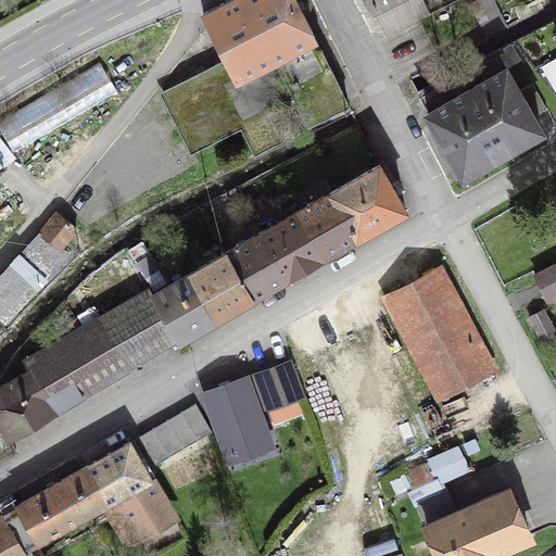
[(295,0),(227,0),(202,13),(227,61),(163,93),(191,150),(242,124),(255,151),(278,139),(265,113),(295,98),(308,124),(349,104),(295,0)]
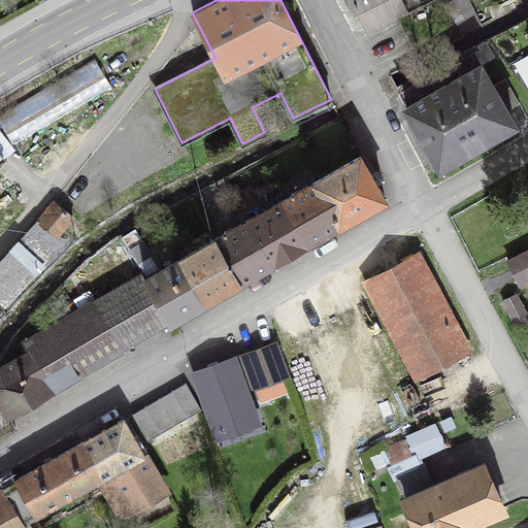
[(350,0),(354,8),(369,0),(381,0),(391,20),(431,0),(350,0)]
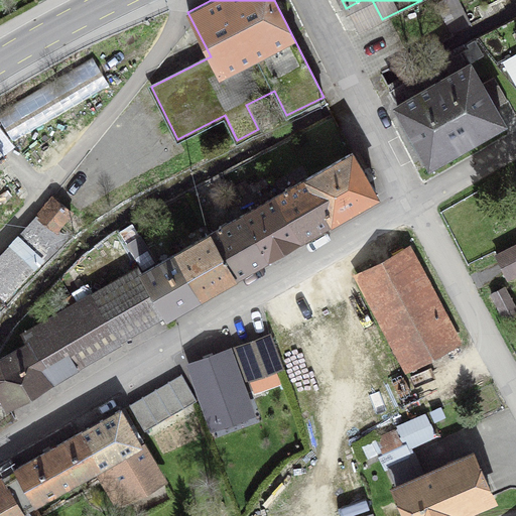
[(475,40),(467,45),(476,60),(483,56),(475,40)]
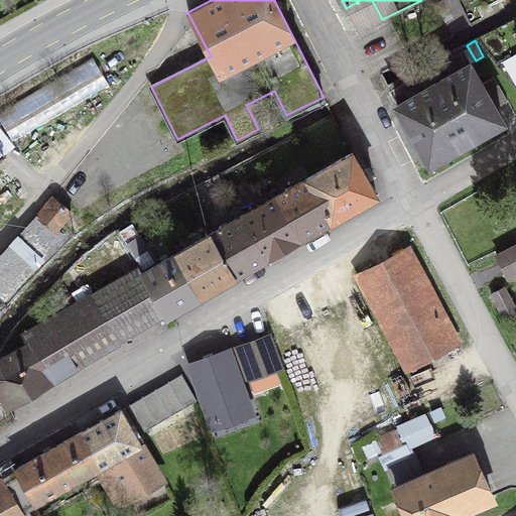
[(0,110),(0,119),(13,141),(109,86),(92,56),(0,110)]
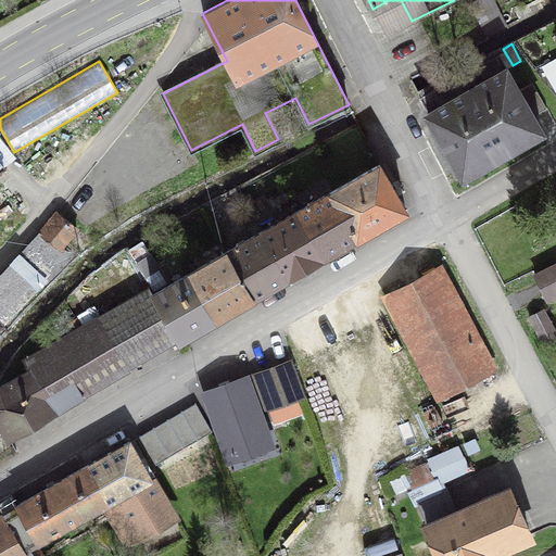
[(533,116),(518,91),(506,68),(428,114),(464,176),(542,131),(533,116)]
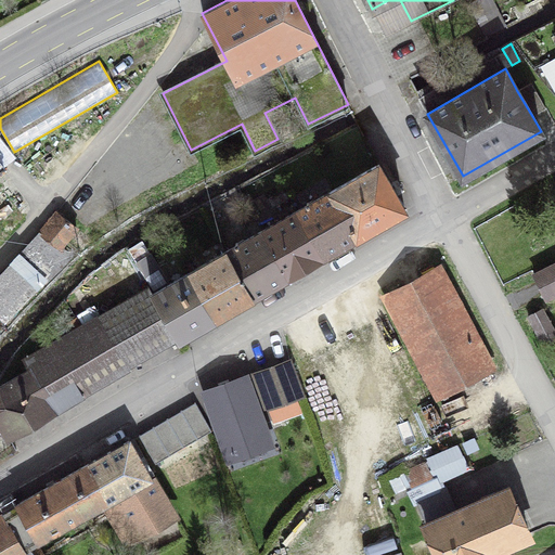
[(517,91),(532,116),(545,108),(531,82),(517,91)]
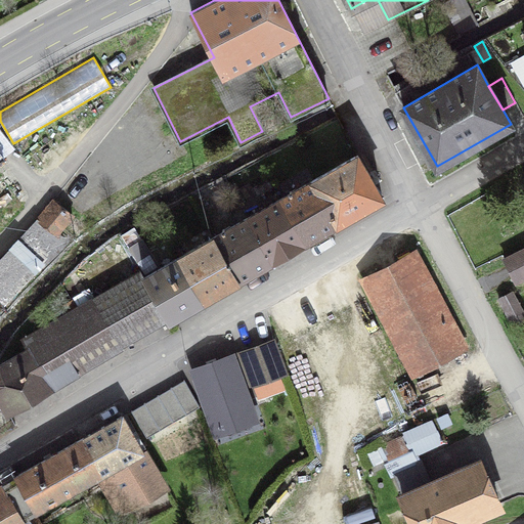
[(382,198),(357,155),(313,180),(338,223),(382,198)]
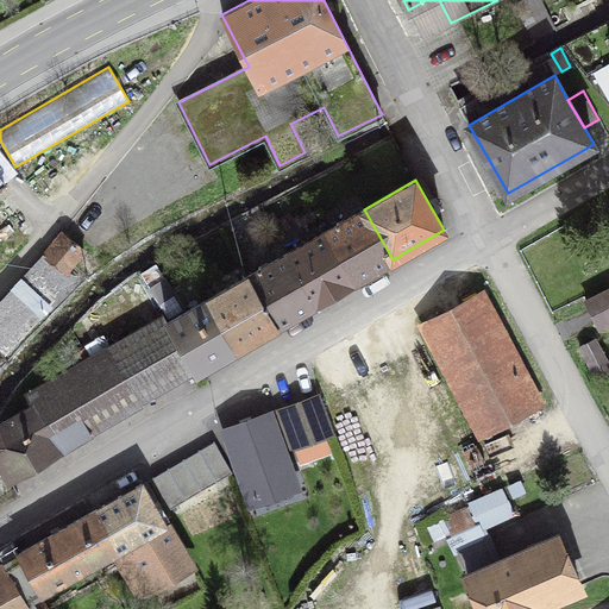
[(0,205),(0,233),(8,245),(23,233),(0,205)]
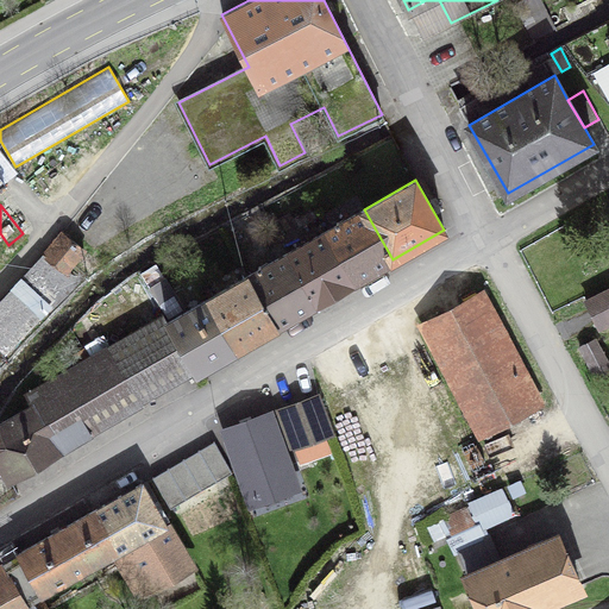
[(355,281),(393,259),(364,209),(325,231),(355,281)]
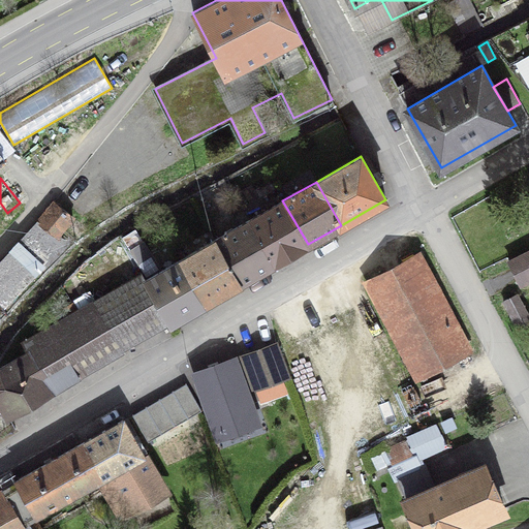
[(274,263),(308,244),(282,200),(248,220),(274,263)]
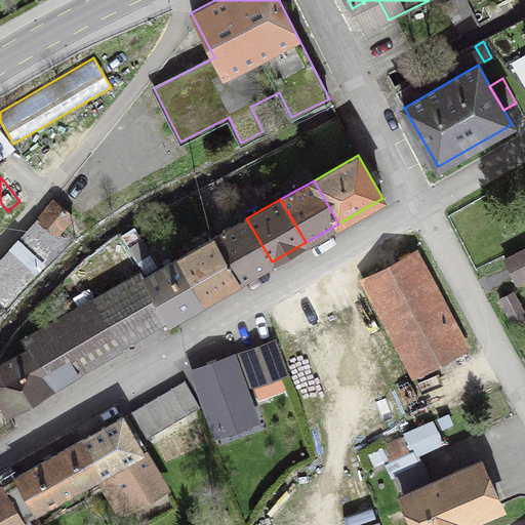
[(0,259),(0,297),(4,301),(64,239),(57,234),(72,215),(53,200),(38,219),(0,259)]
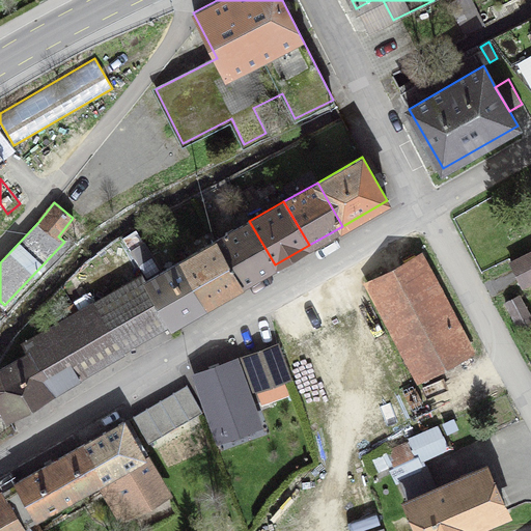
[(249,221),(216,240),(242,284),(275,264),(249,221)]
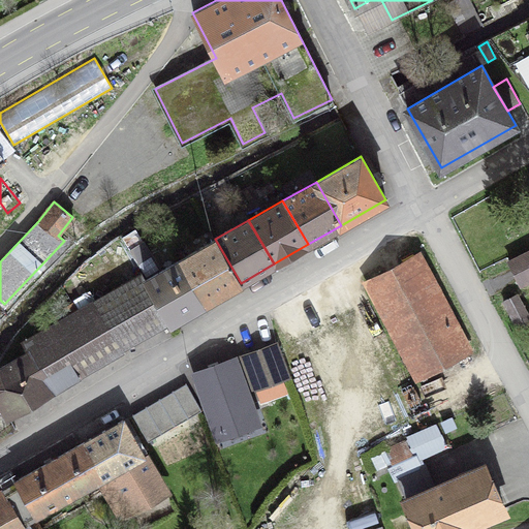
[(206,303),(241,283),(215,239),(181,259),(206,303)]
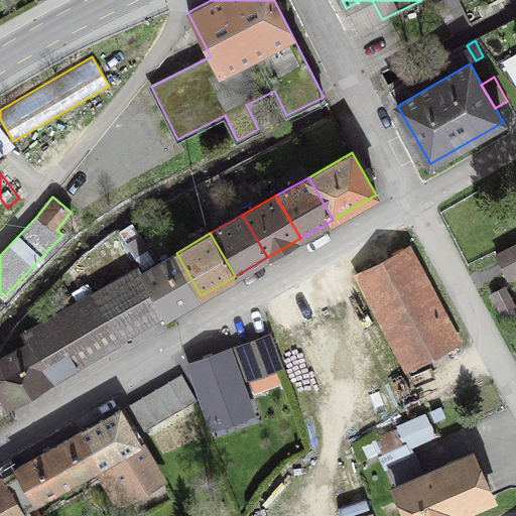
[(515,246),(497,256),(507,276),(515,271),(515,246)]
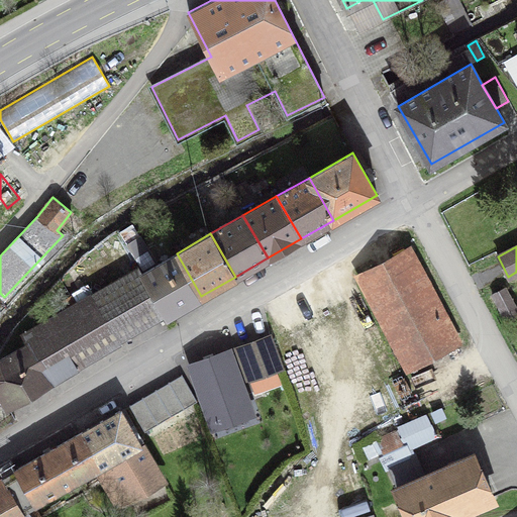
[(407,252),(363,276),(410,366),(454,341),(407,252)]
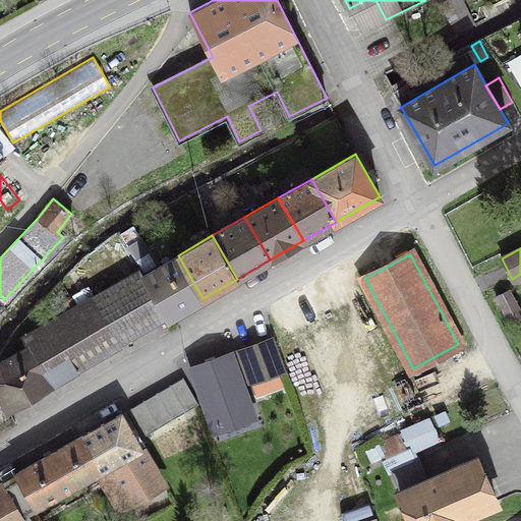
[(168,317),(203,298),(178,255),(143,275),(168,317)]
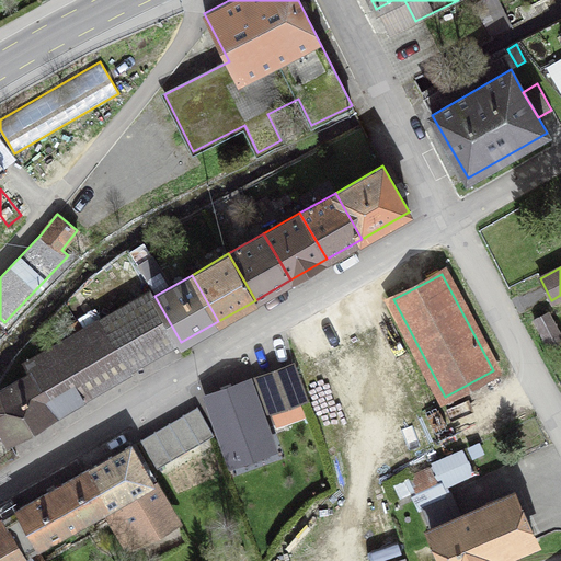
[(560,335),(549,312),(534,320),(549,350),(560,342),(560,335)]
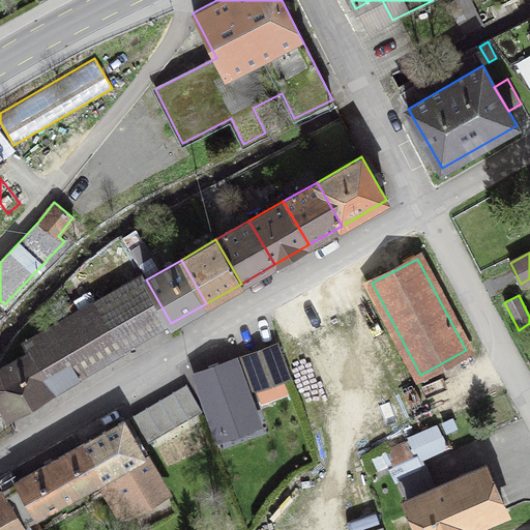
[(51,392),(120,352),(92,303),(24,343),(29,354),(0,371),(0,404),(8,417),(10,416),(8,414),(50,390),(51,392)]
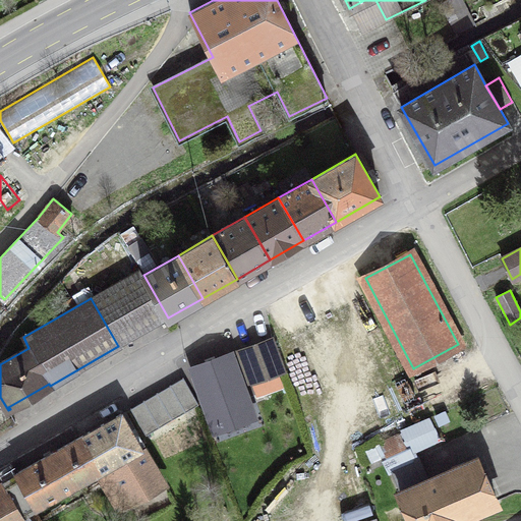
[(284,370),(273,340),(239,352),(250,383),(284,370)]
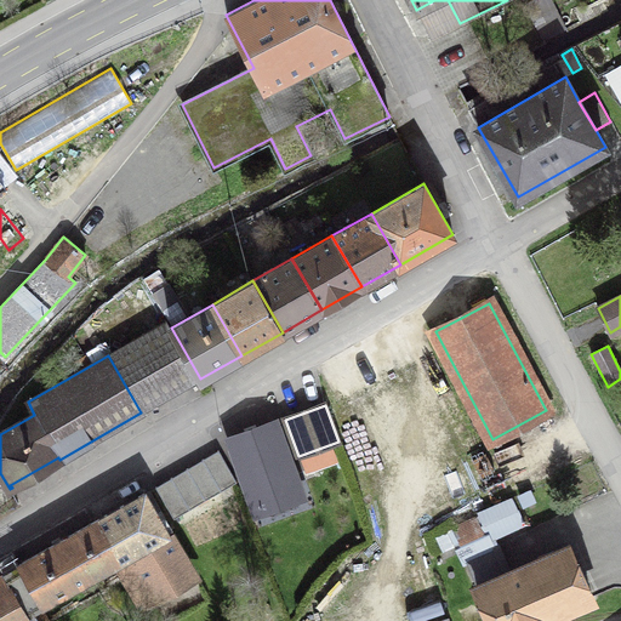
[(274,423),(231,439),(257,511),(300,495),(274,423)]
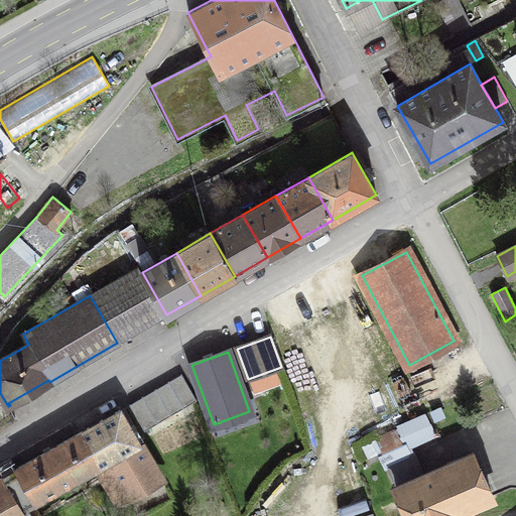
[(181,374),(129,404),(144,430),(197,400),(181,374)]
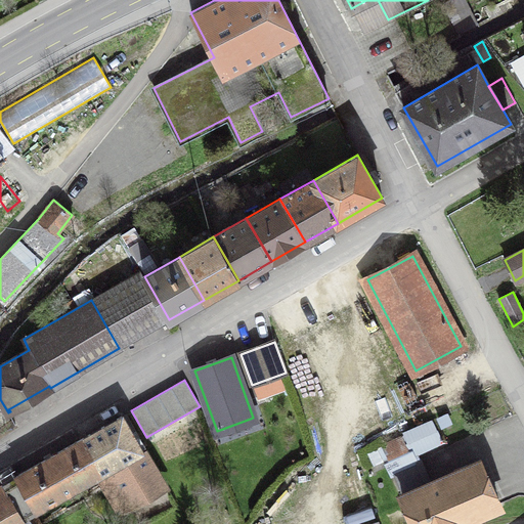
[(163,486),(122,416),(15,476),(35,510),(95,476),(116,512),(163,486)]
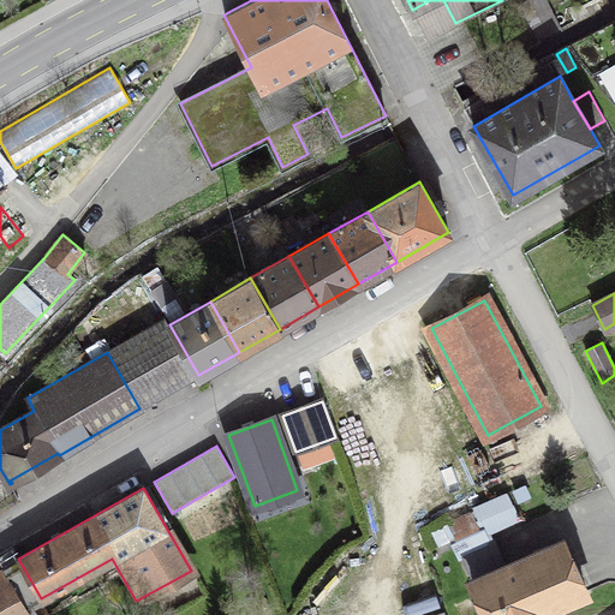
[(547,614),(545,610),(586,592),(585,589),(584,590),(562,541),(506,567),(494,538),(484,542),(481,532),(517,515),(507,494),(473,507),(476,511),(449,523),(472,580),(488,614),(547,614)]
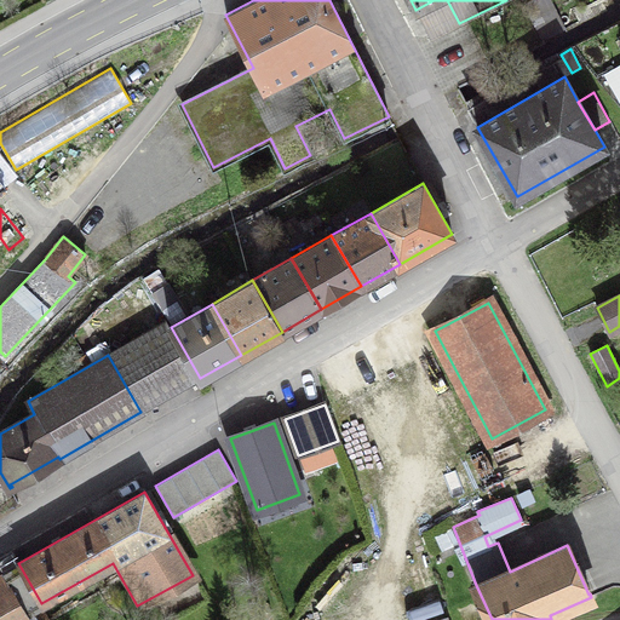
[(0,619),(30,619),(27,612),(41,603),(18,563),(0,573),(0,619)]
